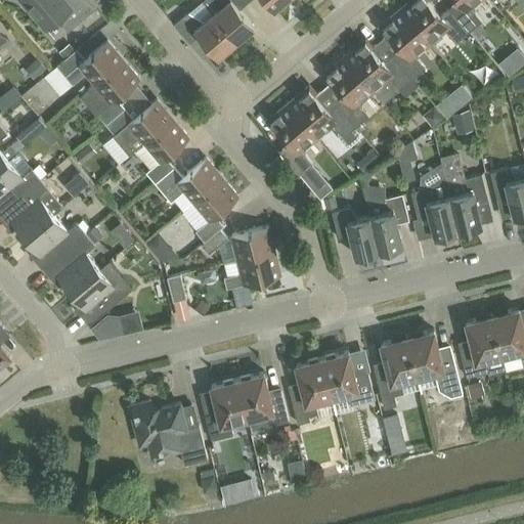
[(96,7),(90,0),(20,0),(45,30),(57,19),(68,31),(96,7)]
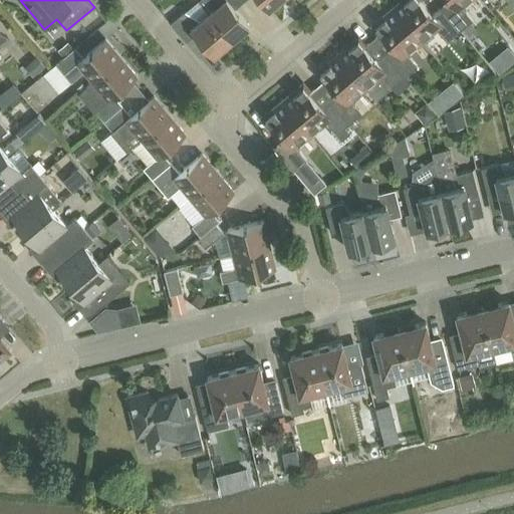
[(249,25),(228,0),(199,0),(199,1),(209,13),(232,40),(249,25)]
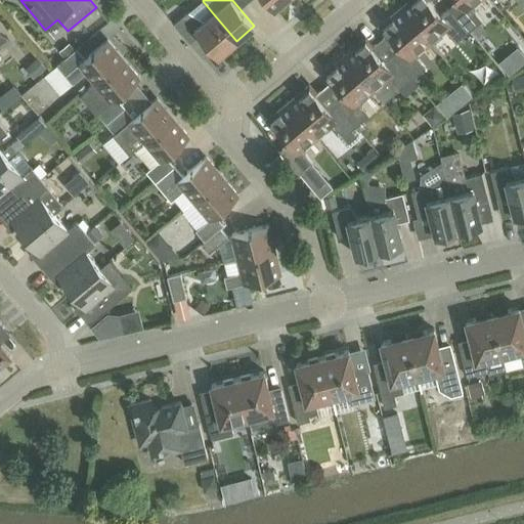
[(267,0),(274,8),(285,0),(267,0)]
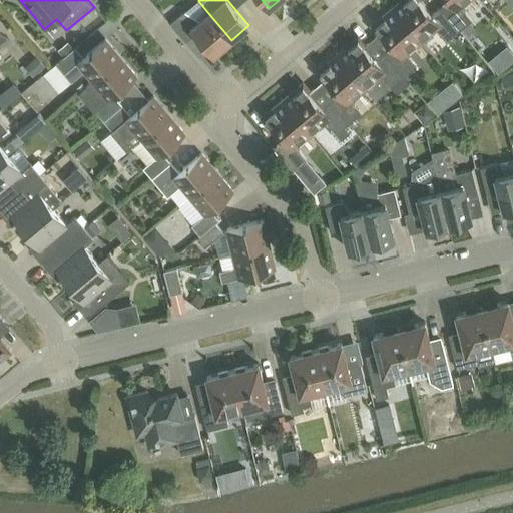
[(459,31),(440,8),(431,15),(418,0),(403,0),(393,9),(421,41),(435,29),(446,42),(459,31)]
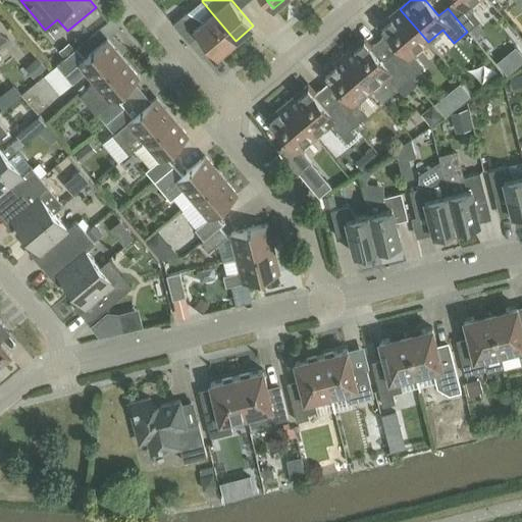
[(455,0),(457,1),(448,8),(467,32),(480,20),(469,7),(477,0),(455,0)]
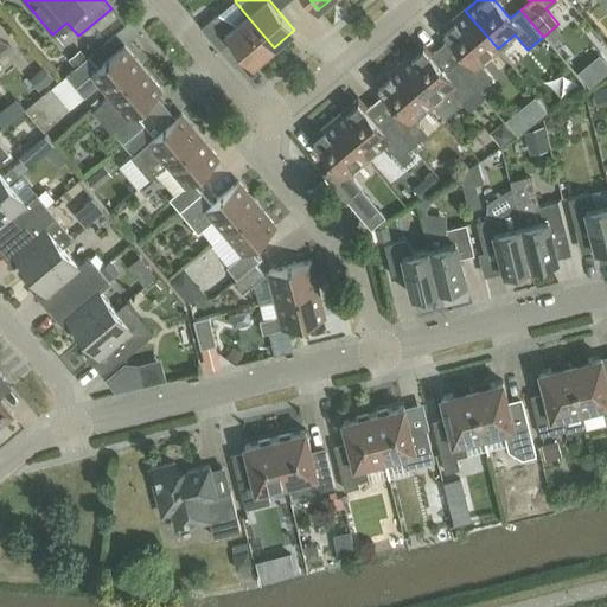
[(465,56),(455,64),(478,91),(493,80),(480,63),(498,49),(465,11),(442,29),(465,56)]
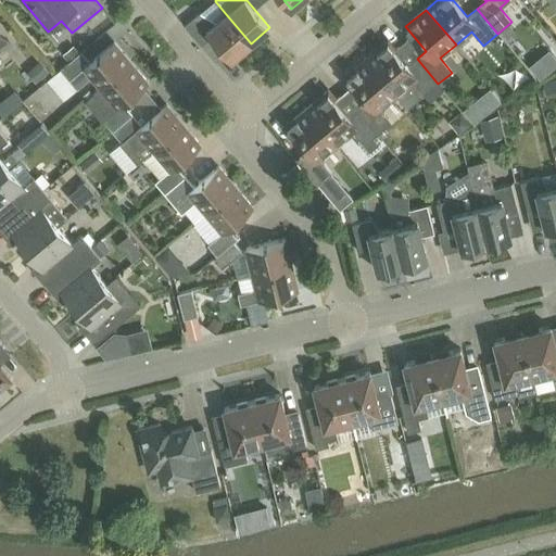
[(200,12),(196,16),(185,25),(201,46),(212,36),(231,60),(251,43),(226,14),(217,22),(200,12)]
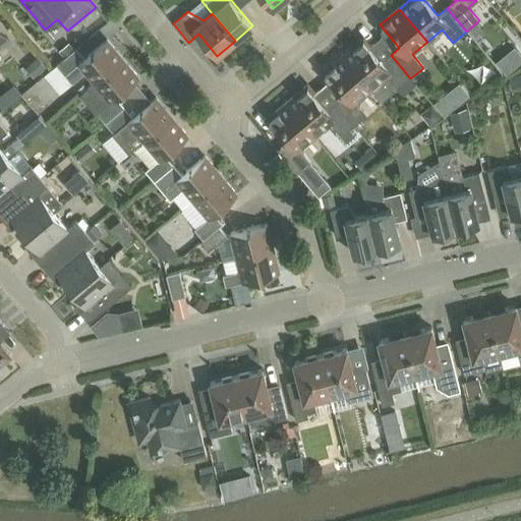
[(0,46),(8,39),(0,29),(0,46)]
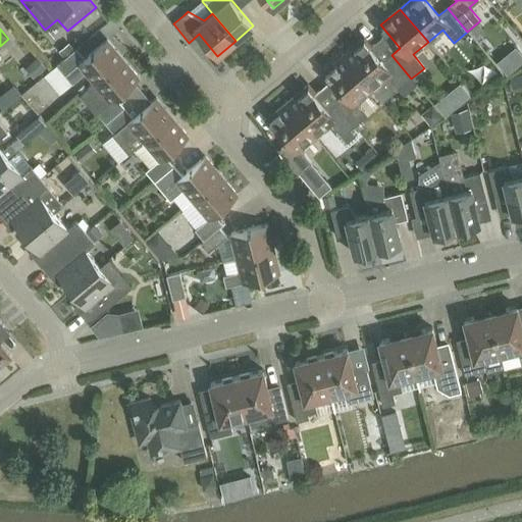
[(86,72),(95,84),(123,59),(107,40),(84,59),(75,49),(56,65),(72,84),(86,72)]
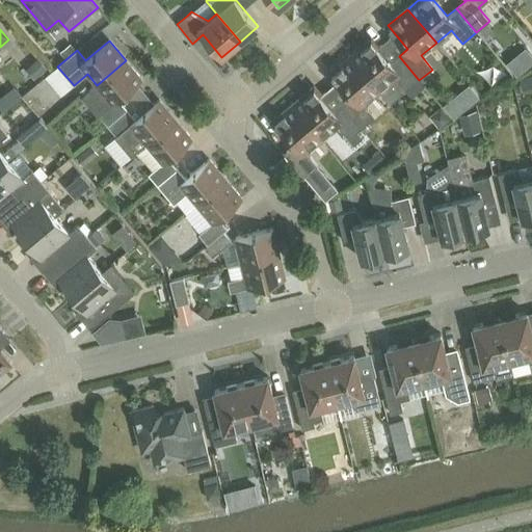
[(350,57),(378,90),(394,78),(405,91),(419,80),(399,56),(390,64),(370,41),(350,57)]
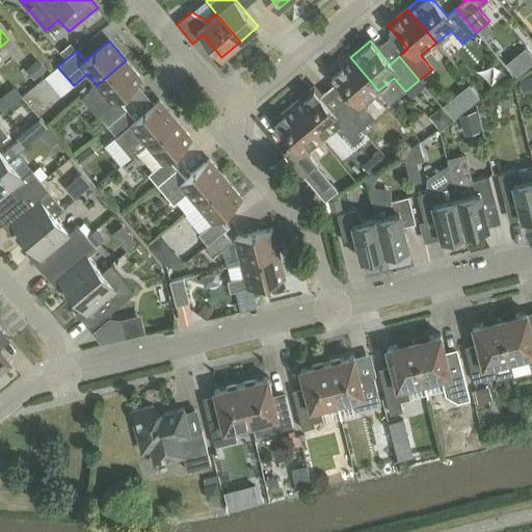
[(75,51),(69,45),(58,54),(63,60),(75,51)]
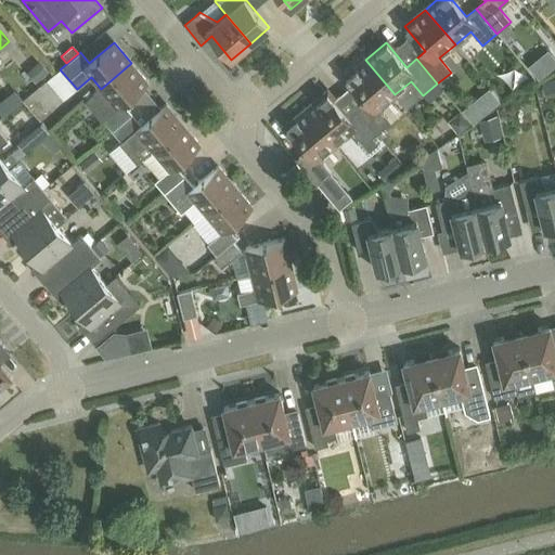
[(365,101),(357,110),(377,134),(391,123),(379,108),(395,94),(365,60),(345,77),(365,101)]
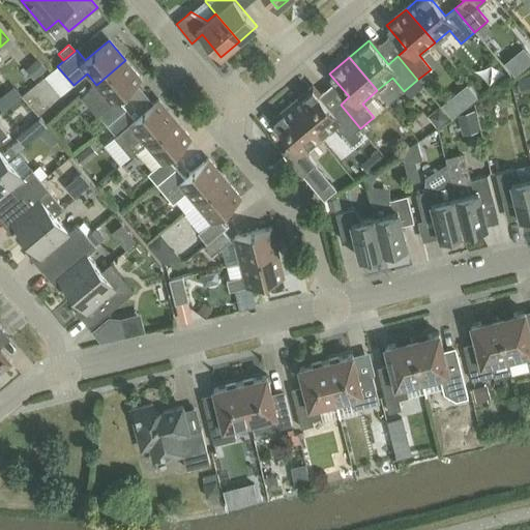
[(125,60),(96,85),(98,87),(85,98),(99,114),(98,115),(108,125),(126,110),(118,99),(141,80),(125,60)]
